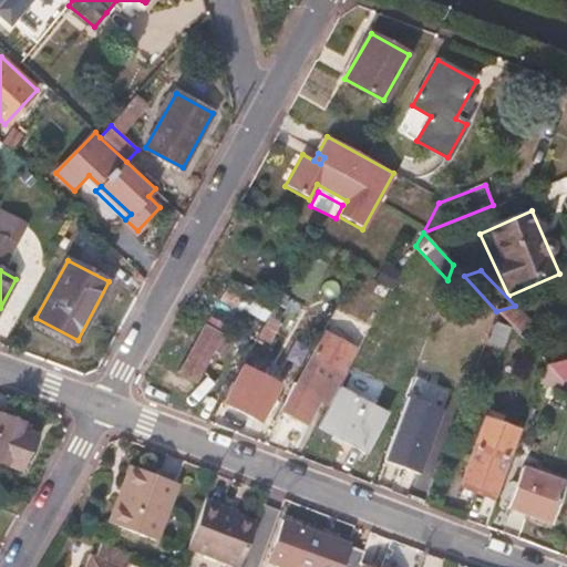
[(271,342),(280,325),(277,323),(288,302),(279,297),(258,336),(271,342)]
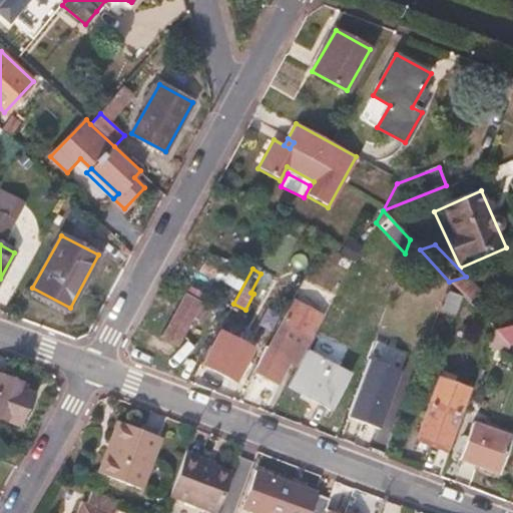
[(505,319),(466,277),(449,282),(495,330),(505,319)]
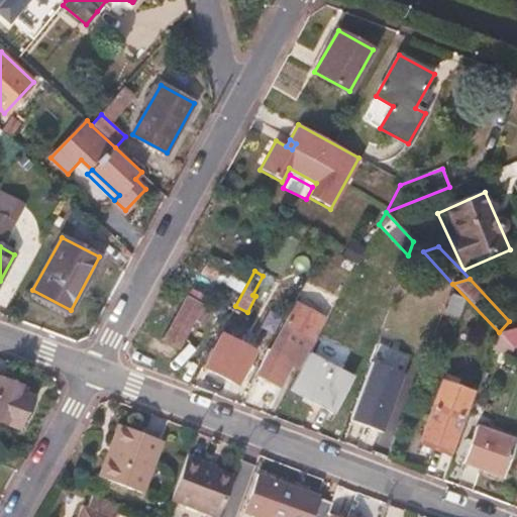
[(210,311),(188,300),(166,340),(178,346),(190,325),(199,330),(210,311)]
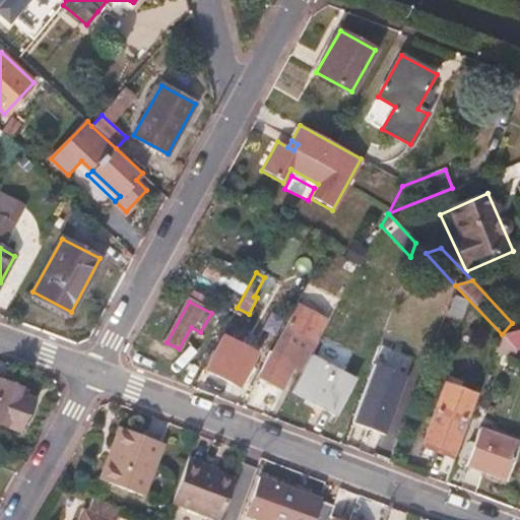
[(315,340),(325,321),(298,306),(272,351),(296,365),(310,337),(315,340)]
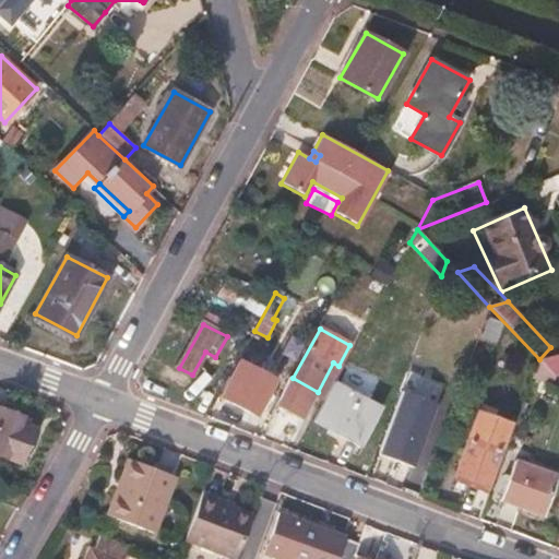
[(558,372),(558,354),(539,359),(554,375),(558,372)]
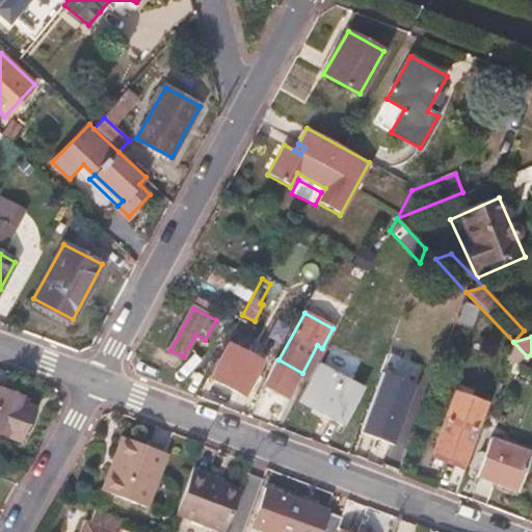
[(244,394),(262,361),(228,342),(210,375),(244,394)]
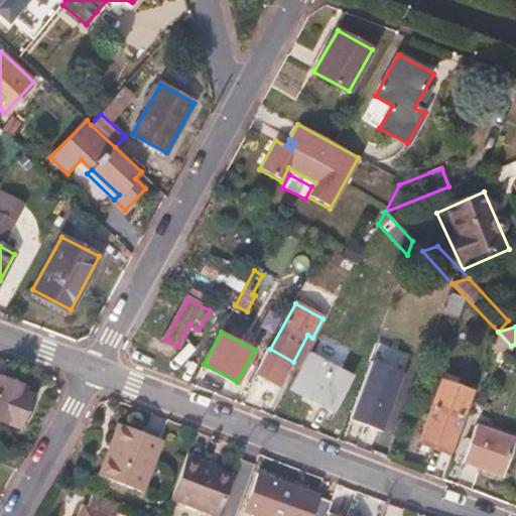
[(334,410),(351,378),(308,356),(291,388),(334,410)]
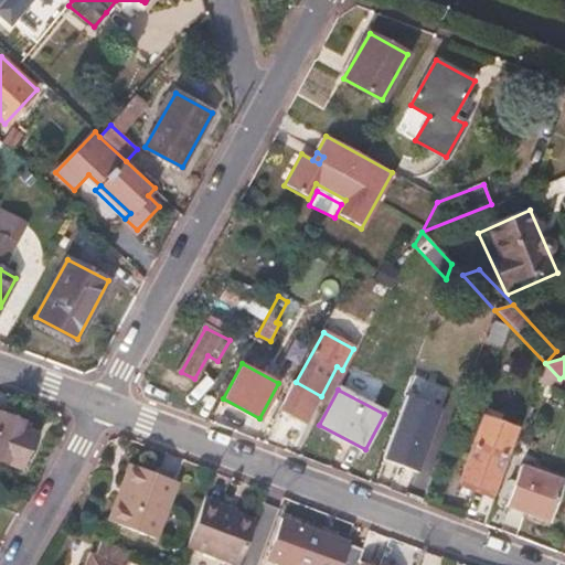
[(0,413),(0,460),(19,469),(35,428),(0,413)]
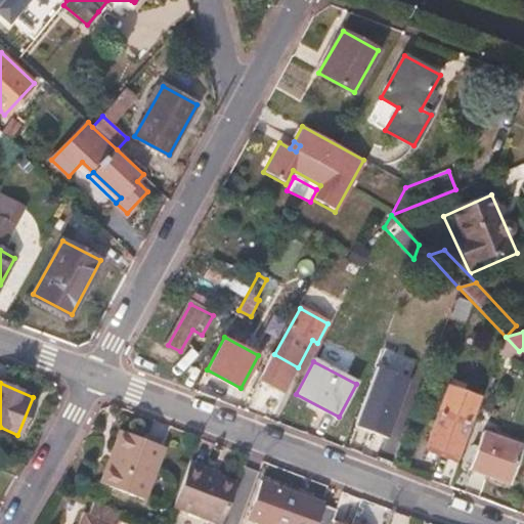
[(366,397),(356,424),(386,435),(399,400),(376,392),(373,400),(366,397)]
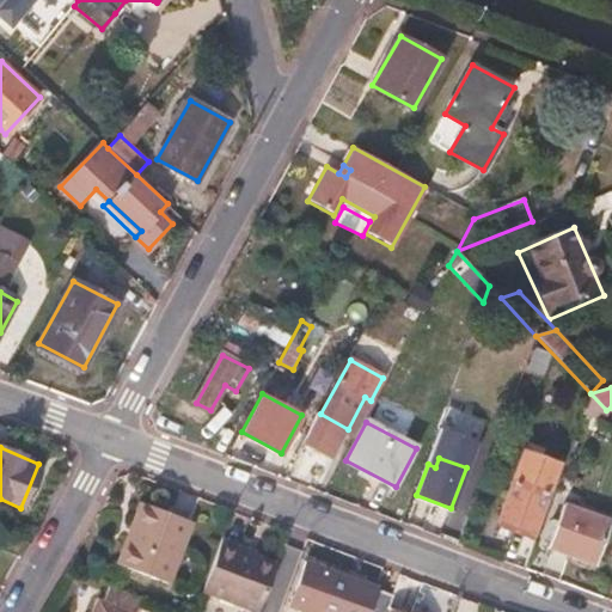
[(512,481),(496,524),(530,537),(546,494),(512,481)]
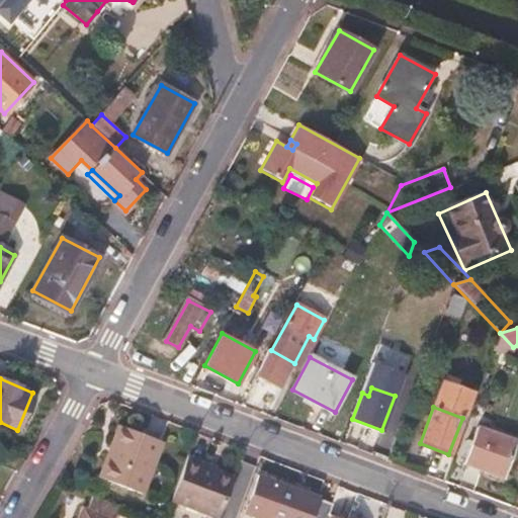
[(136,452),(143,434),(111,422),(99,454),(130,466),(136,452)]
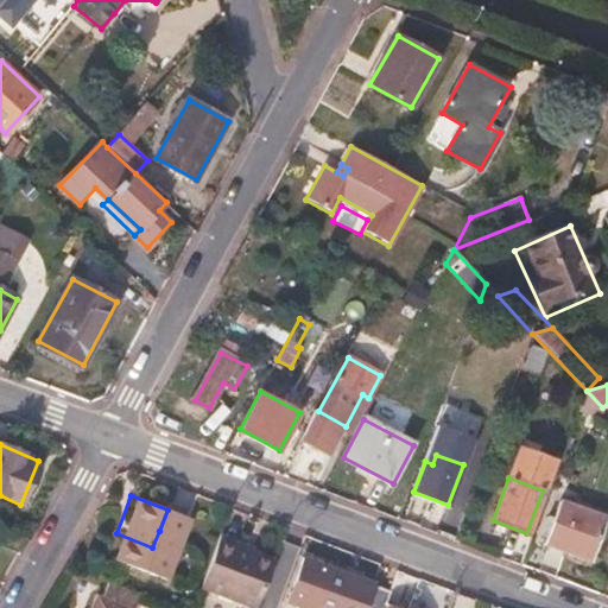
[(562,502),(546,540),(590,558),(605,519),(562,502)]
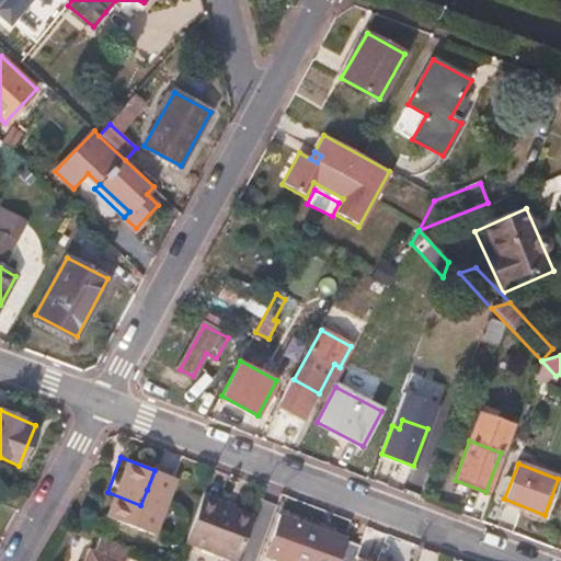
[(151,510),(157,494),(147,490),(140,505),(151,510)]
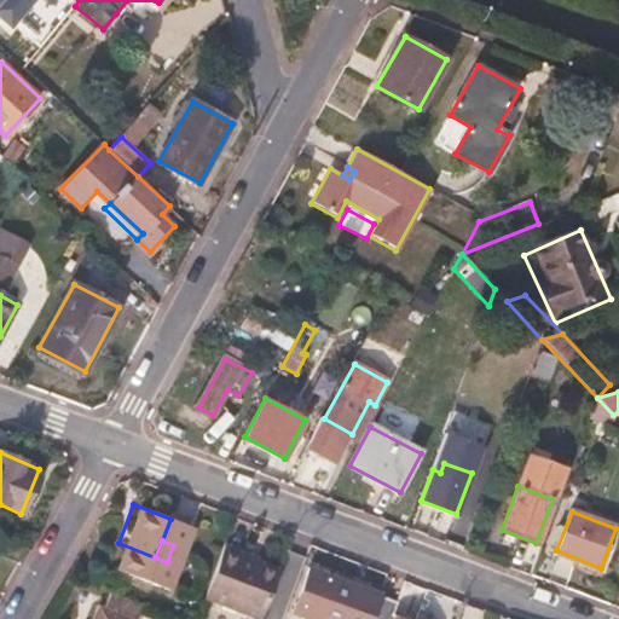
[(227,544),(208,597),(264,618),(282,570),(243,555),(244,551),(227,544)]
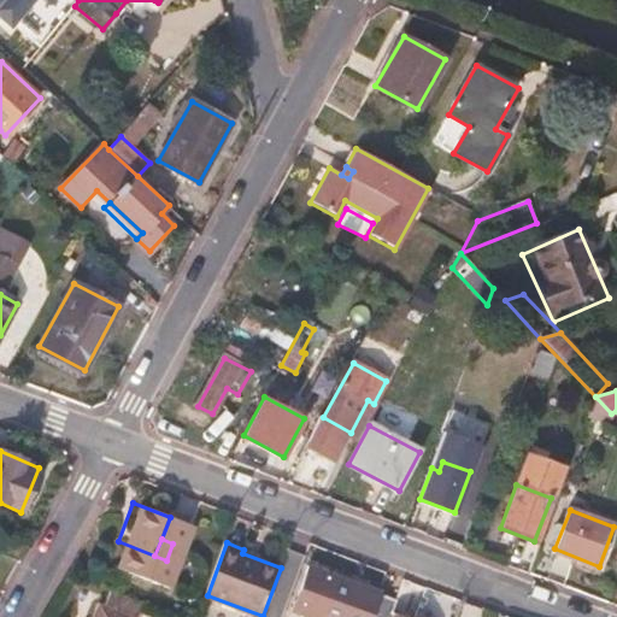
[(391,616),(397,603),(309,570),(293,611),(307,616),(391,616)]
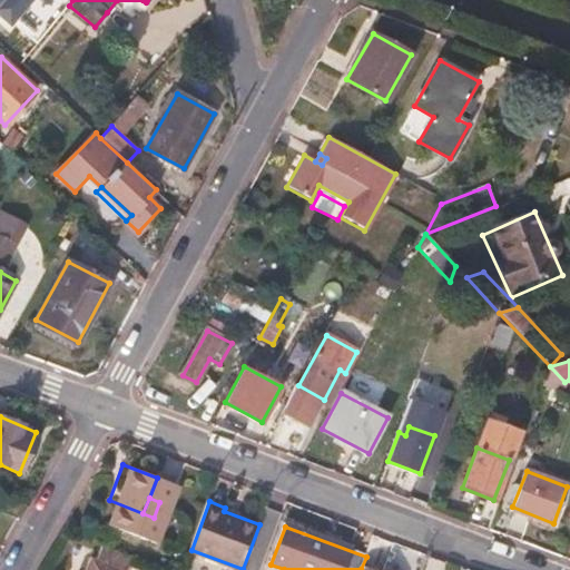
[(126,569),(131,557),(101,546),(96,560),(91,558),(86,569),(126,569)]
